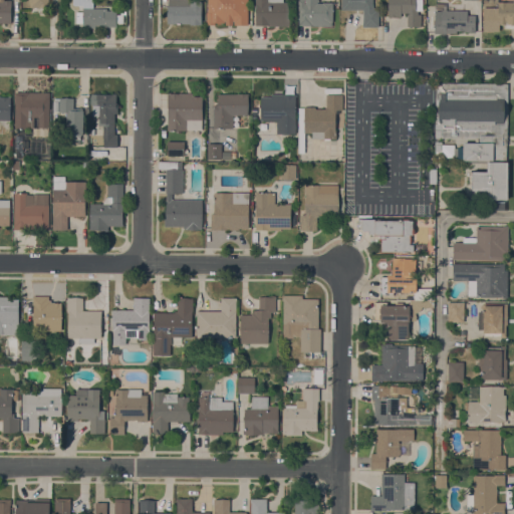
[(0,23),(0,0),(11,0),(11,23),(0,23)]
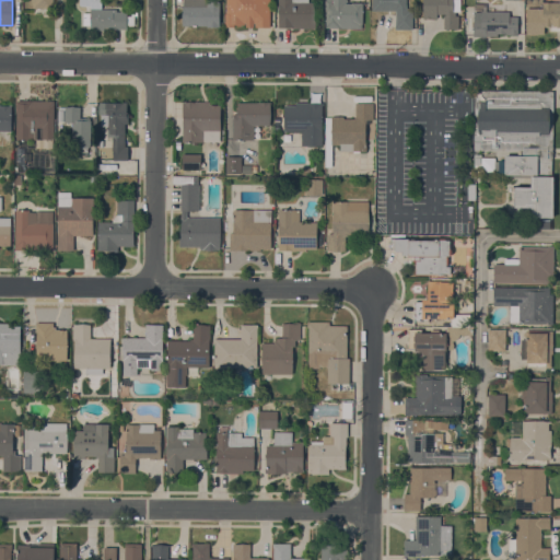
[(31,0),(32,8),(51,9),(51,0),(31,0)]
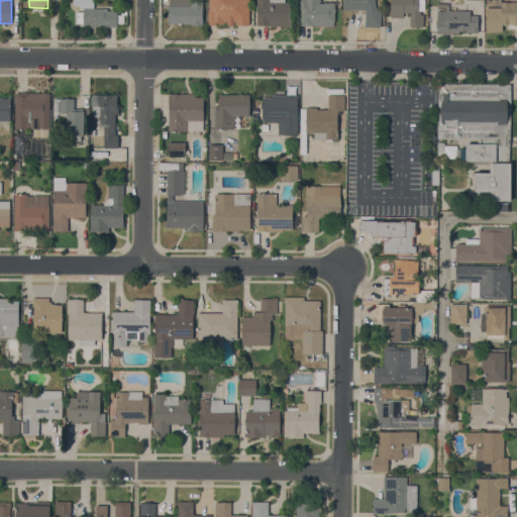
[(103,27),(103,25),(101,25),(101,27),(97,27),(97,25),(96,25),(96,27),(83,27),(83,23),(77,23),(77,12),(83,12),(83,0),(92,0),(92,8),(107,8),(107,11),(117,11),(117,27),(103,27)]
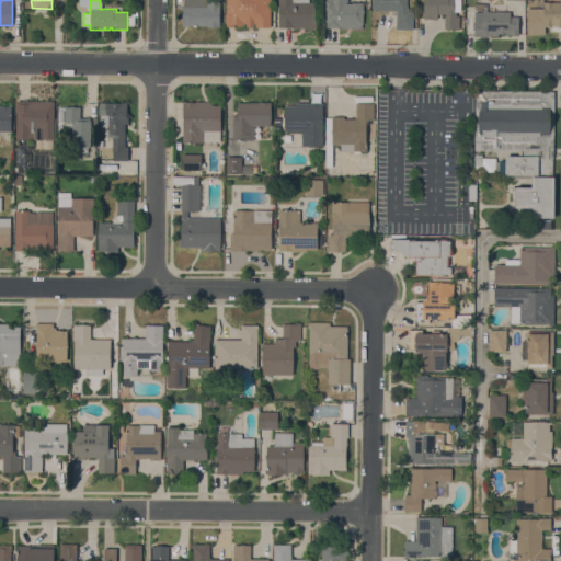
[(208,0),(208,1),(219,1),(219,27),(207,27),(207,26),(182,26),(182,7),(183,7),(183,0),(208,0)]
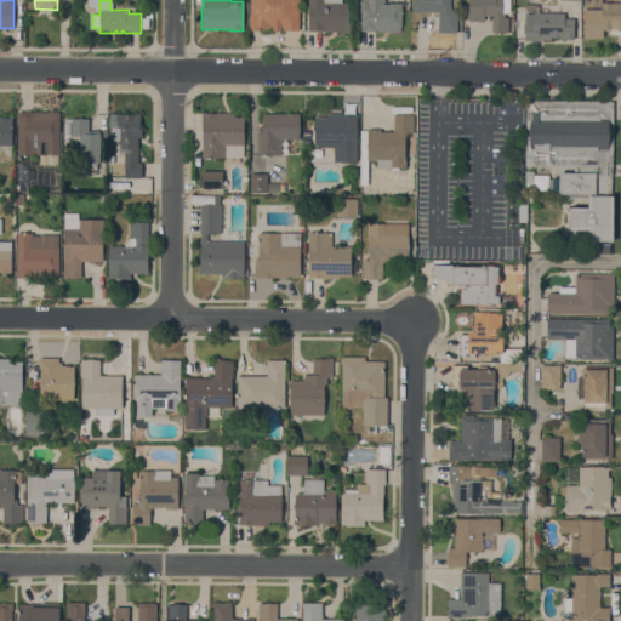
[(300,0),(300,30),(283,30),(283,26),(281,26),(281,30),(273,30),(273,26),(271,26),(271,28),(258,28),(258,30),(249,30),(249,16),(251,16),(251,0),(300,0)]
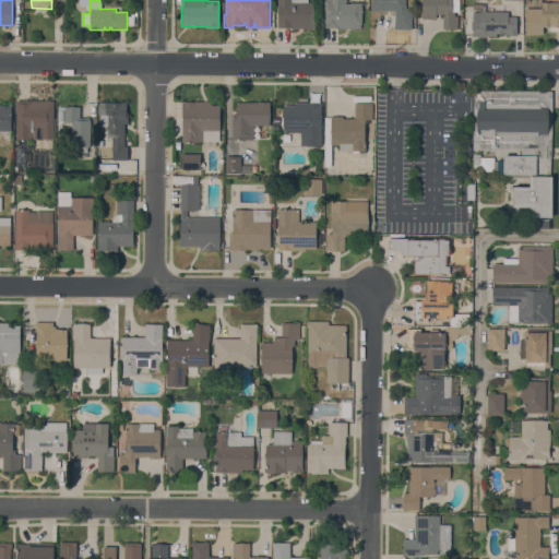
[(308,0),(308,2),(314,2),(314,28),(277,28),(277,0),(308,0)]
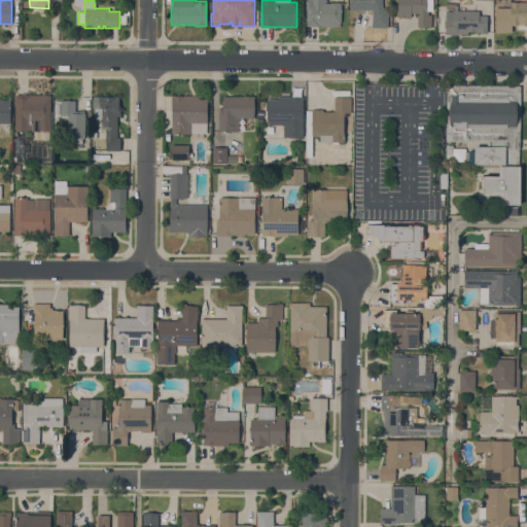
[(341,23),(340,23),(340,27),(306,27),(306,0),(326,0),(326,2),(325,2),(325,3),(330,3),(330,2),(341,2),(341,23)]
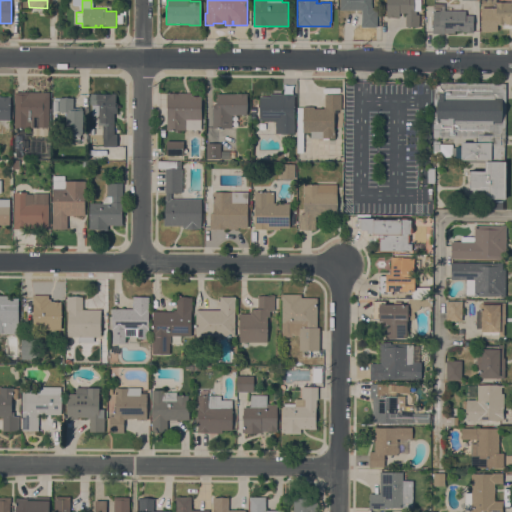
[(361,10),(339,10),(339,0),(371,0),(371,8),(377,8),(377,27),(361,27),(361,10)]
